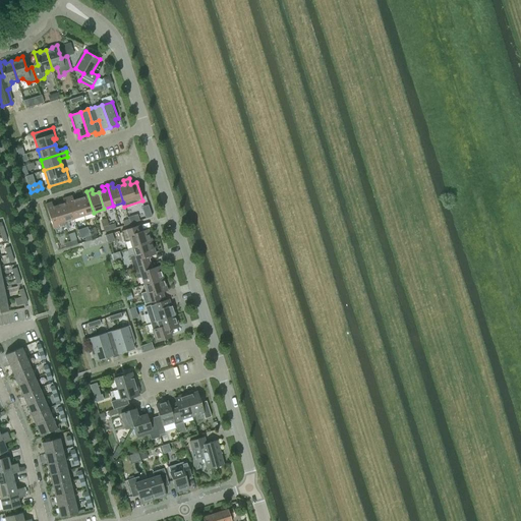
[(83,196),(78,198),(83,216),(94,213),(87,191),(82,192),(83,196)]
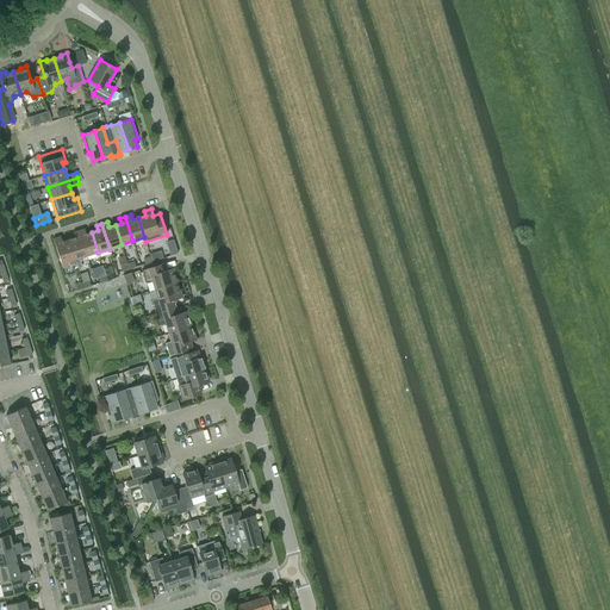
[(79,231),(87,256),(98,253),(92,232),(86,234),(85,229),(79,231)]
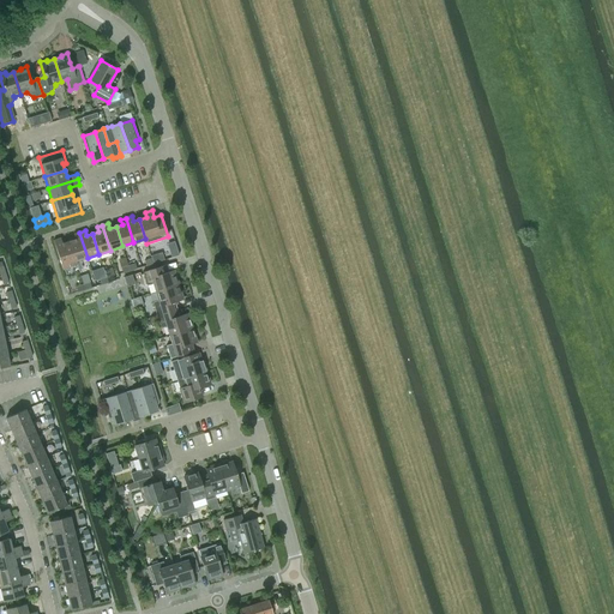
[(70,241),(76,262),(77,265),(78,269),(82,268),(79,260),(88,258),(79,233),(73,234),(76,239),(70,241)]
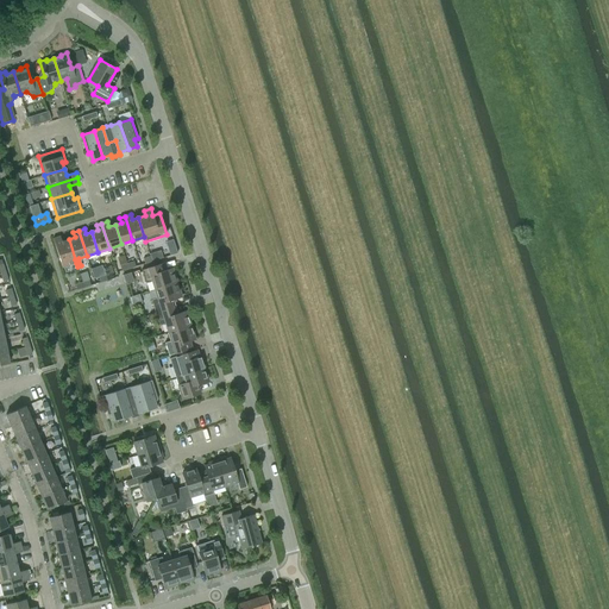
[(75,259),(69,239),(62,242),(61,237),(52,239),(62,267),(76,263),(75,259)]
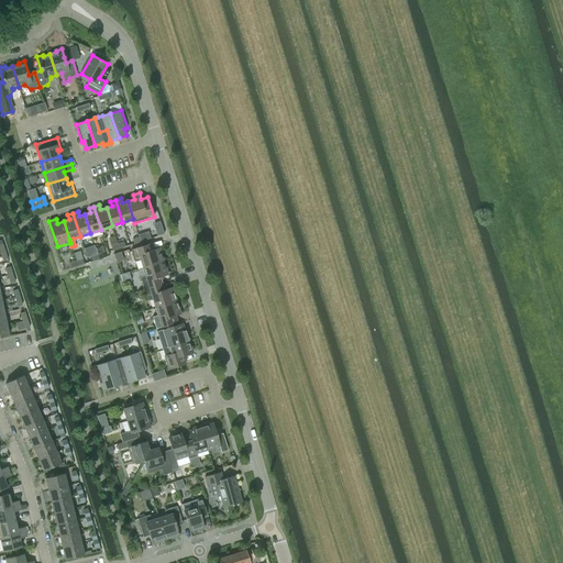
[(165,234),(161,221),(154,224),(157,236),(165,234)]
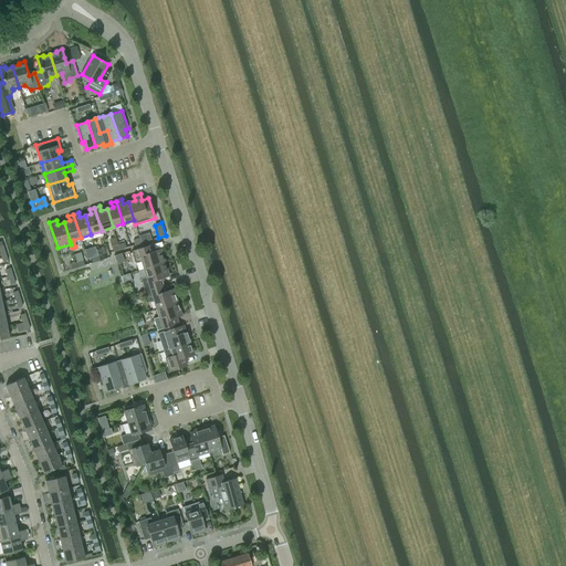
[(147,247),(132,251),(135,263),(140,261),(144,269),(165,262),(160,249),(149,253),(147,247)]
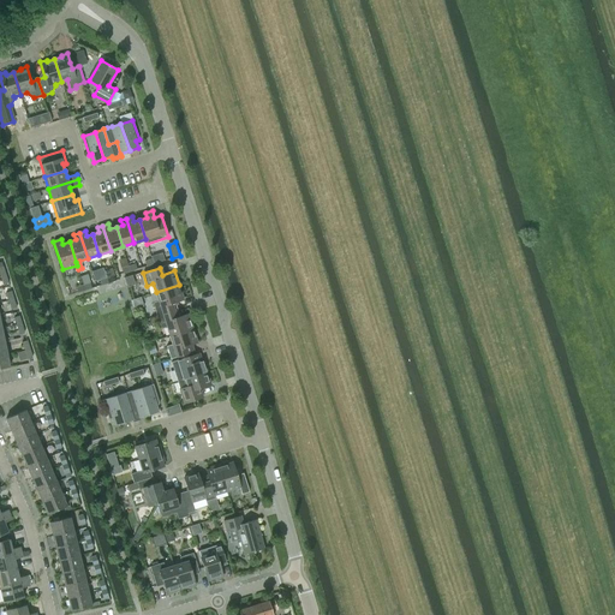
[(159,302),(153,303),(157,316),(173,311),(177,310),(174,303),(184,299),(179,285),(156,292),(159,302)]
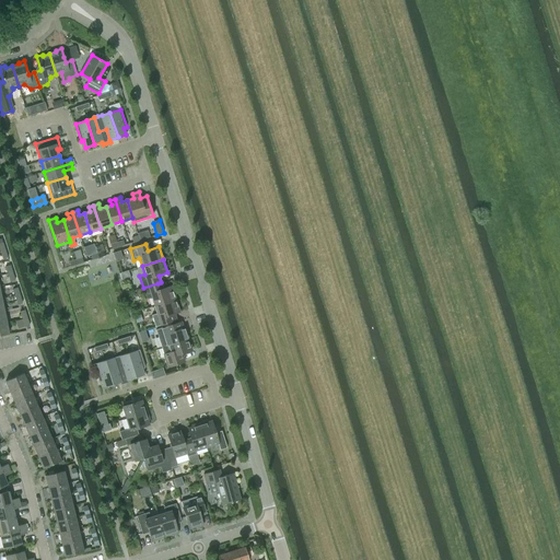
[(158,283),(143,288),(147,300),(152,298),(154,305),(175,299),(172,286),(163,289),(160,290),(158,283)]
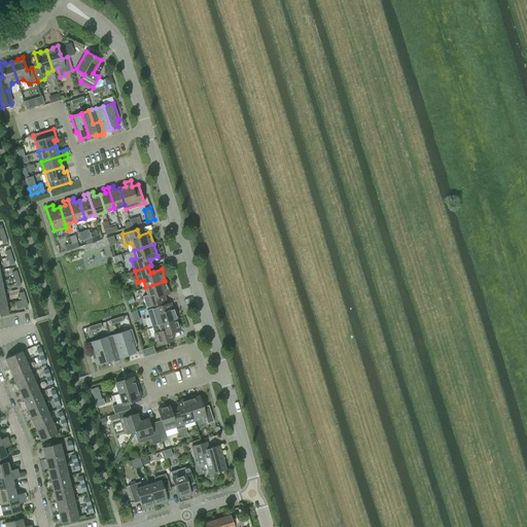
[(147,295),(143,296),(146,308),(161,303),(159,296),(169,293),(165,281),(145,287),(147,295)]
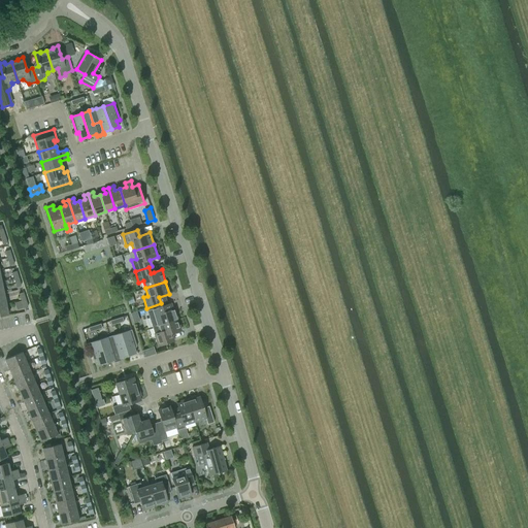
[(153,309),(147,310),(153,327),(157,326),(177,320),(174,308),(165,311),(163,305),(153,309)]
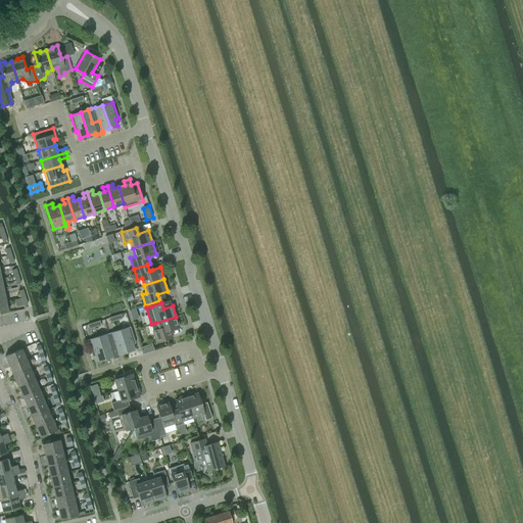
[(155,323),(151,324),(153,331),(156,343),(168,339),(174,337),(171,329),(179,327),(176,317),(155,323)]
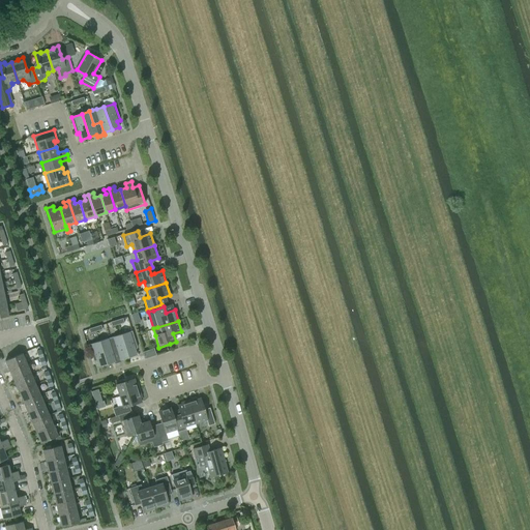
[(131,331),(121,334),(128,357),(137,355),(135,349),(137,348),(131,331)]
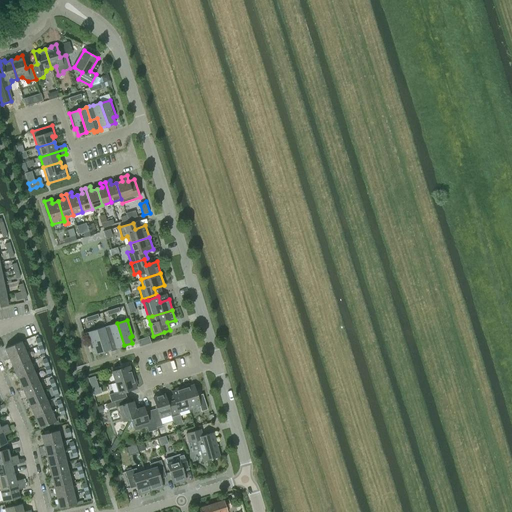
[(117,323),(103,327),(107,340),(114,338),(117,348),(124,345),(117,323)]
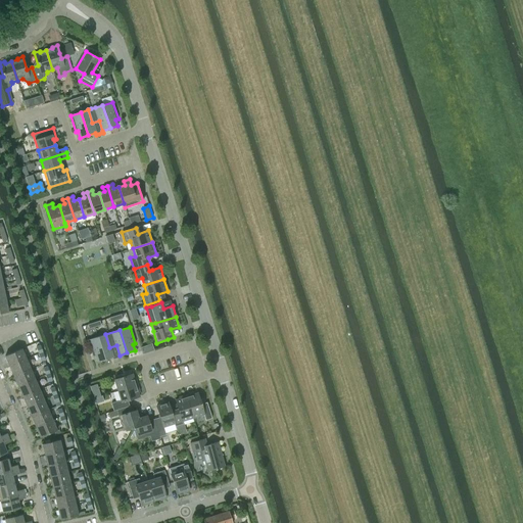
[(105,334),(97,337),(105,360),(112,358),(113,360),(116,359),(121,358),(120,355),(116,345),(109,347),(105,334)]
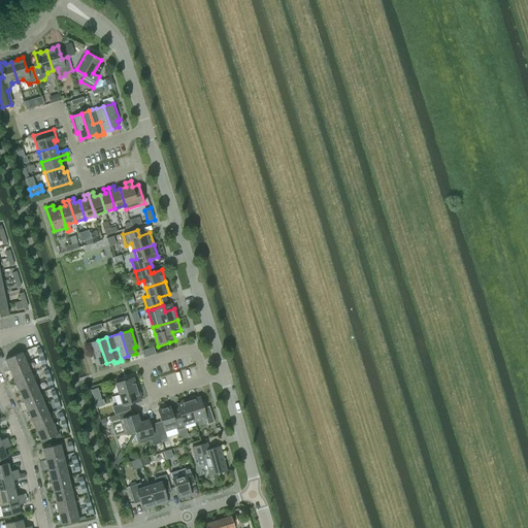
[(98,340),(88,343),(94,360),(96,359),(98,365),(106,363),(98,340)]
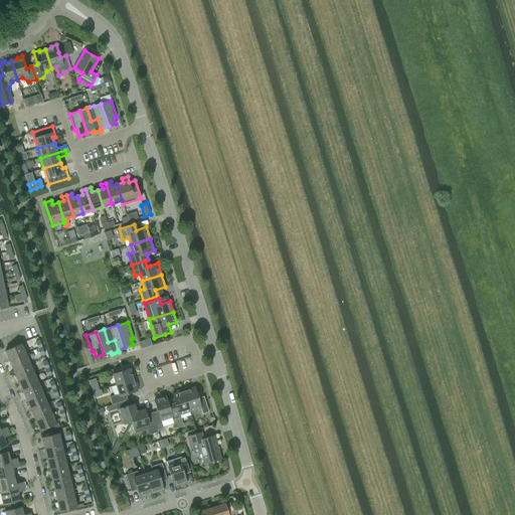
[(149,339),(141,341),(143,348),(151,345),(149,339)]
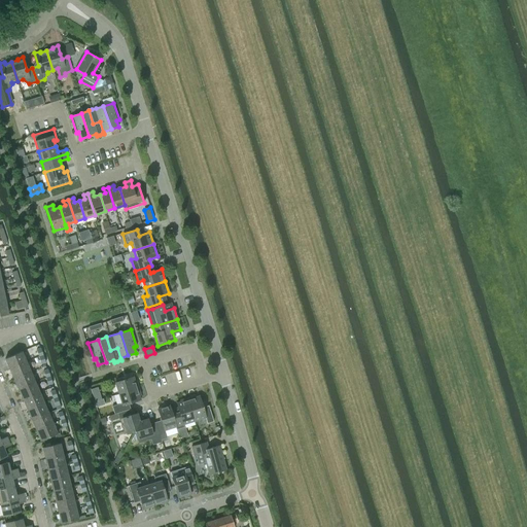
[(4,359),(9,370),(26,362),(22,351),(4,359)]
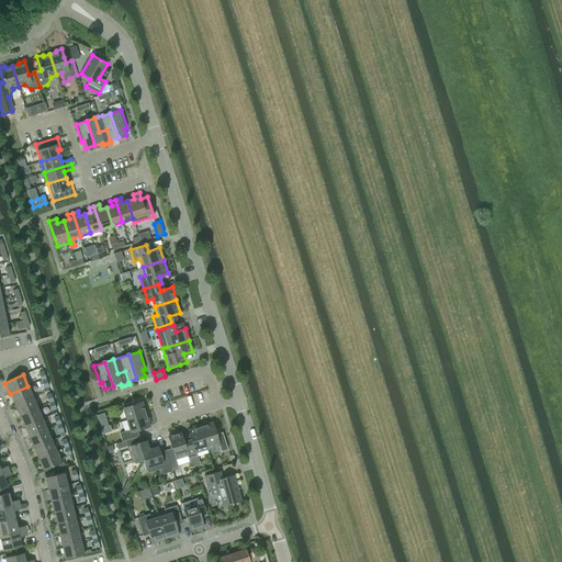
[(27,386),(10,394),(14,405),(32,396),(27,386)]
